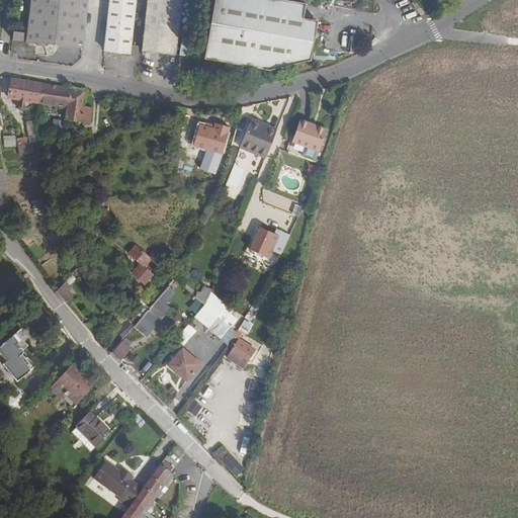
[(81,48),(86,0),(30,0),(25,41),(81,48)]
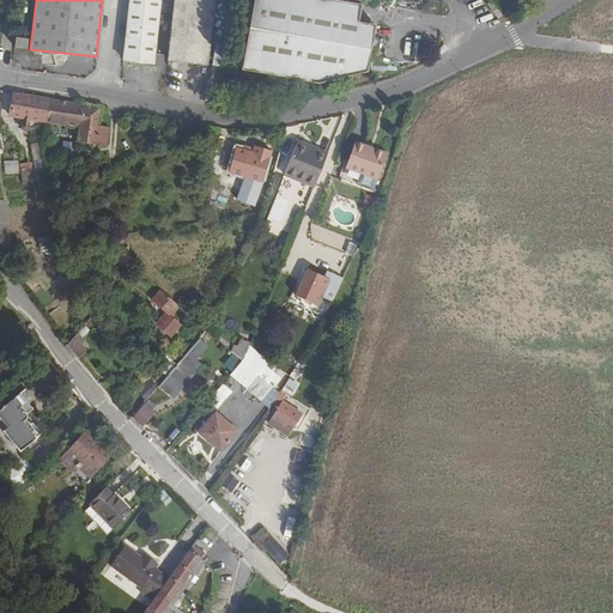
[(157,0),(127,0),(120,61),(150,65),(157,0)]
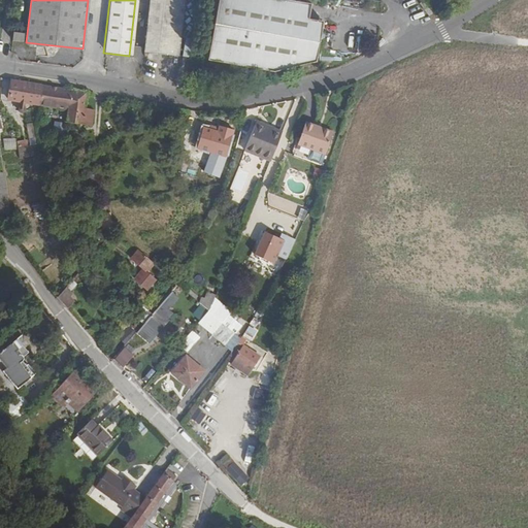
[(150,0),(144,53),(171,57),(177,3),(184,4),(184,0),(150,0)]
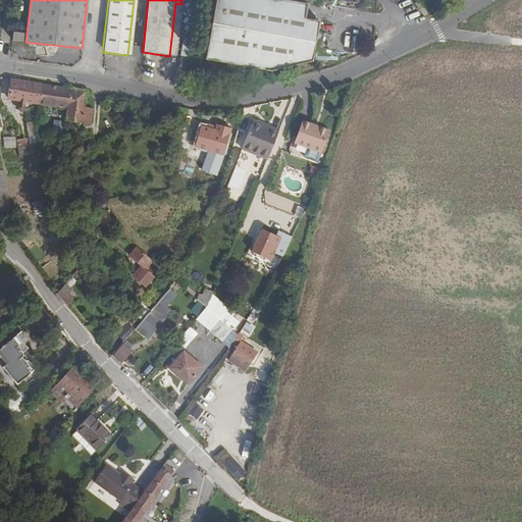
[(313,30),(315,20),(304,19),(307,3),(288,0),(214,0),(205,59),(270,71),(312,60),(316,39),(317,32),(317,30),(313,30)]
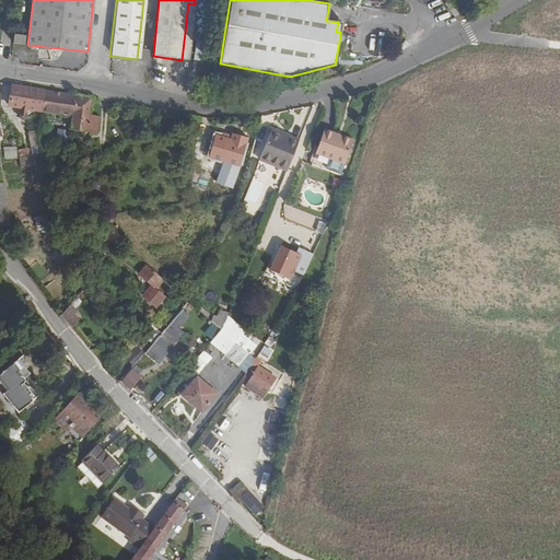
[(188,60),(195,4),(188,3),(182,60),(188,60)]
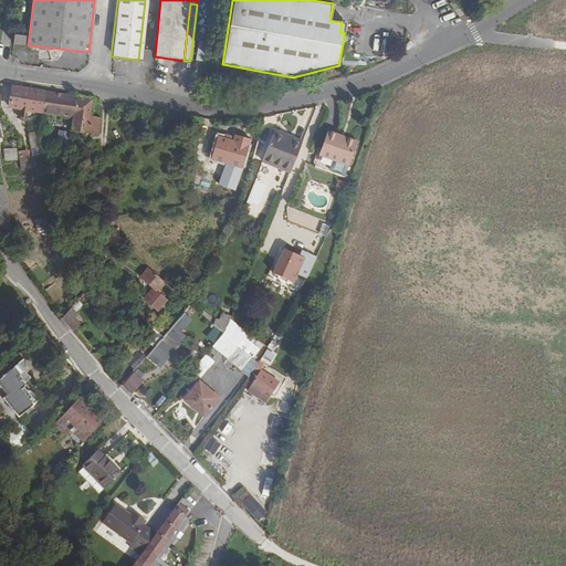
[(22,33),(14,32),(12,45),(21,45),(22,33)]
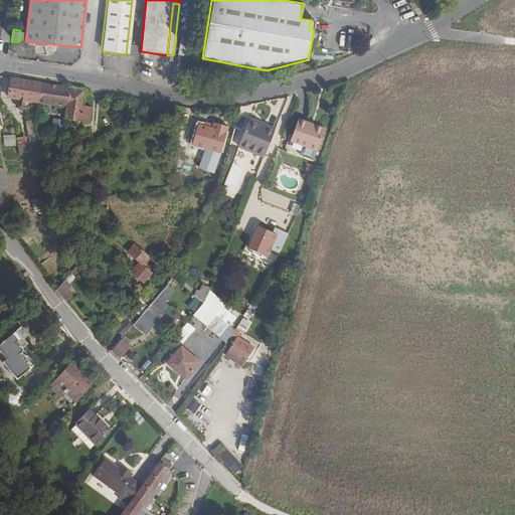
[(196,67),(195,76),(205,77),(206,68),(196,67)]
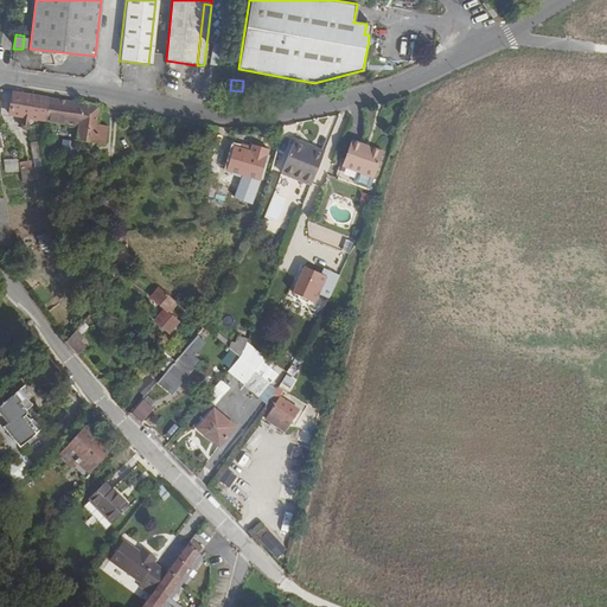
[(49,98),(12,91),(8,116),(44,122),(49,98)]
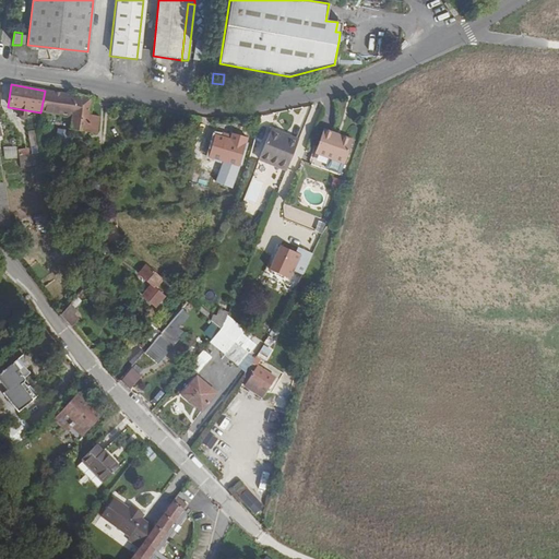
[(45,91),(40,113),(72,117),(70,129),(86,131),(92,98),(45,91)]
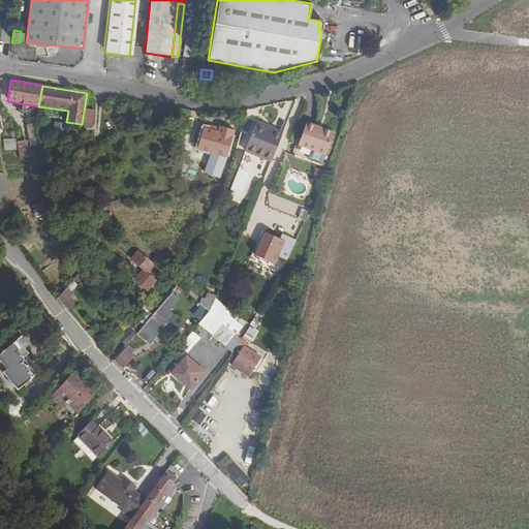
[(64,135),(64,122),(54,122),(54,135),(64,135)]
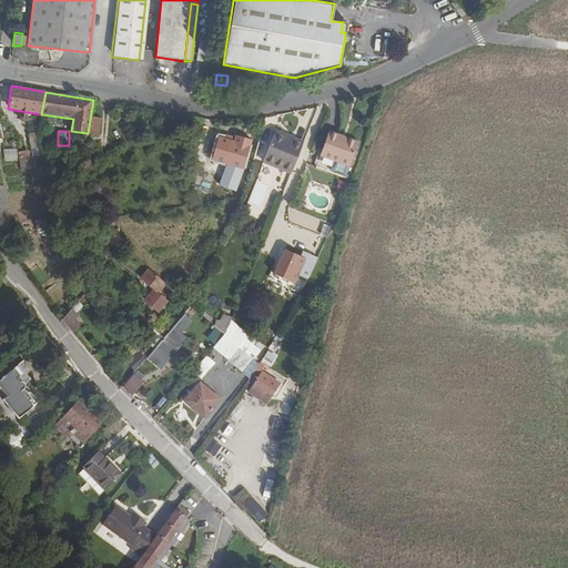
[(353,161),(357,142),(338,138),(340,133),(327,131),(323,154),(320,168),(350,174),(353,161)]
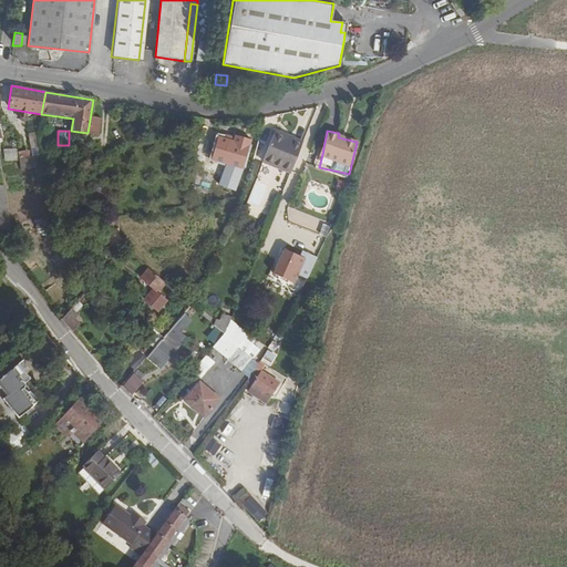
[(338,137),(357,142),(358,137),(339,133),(338,137)]
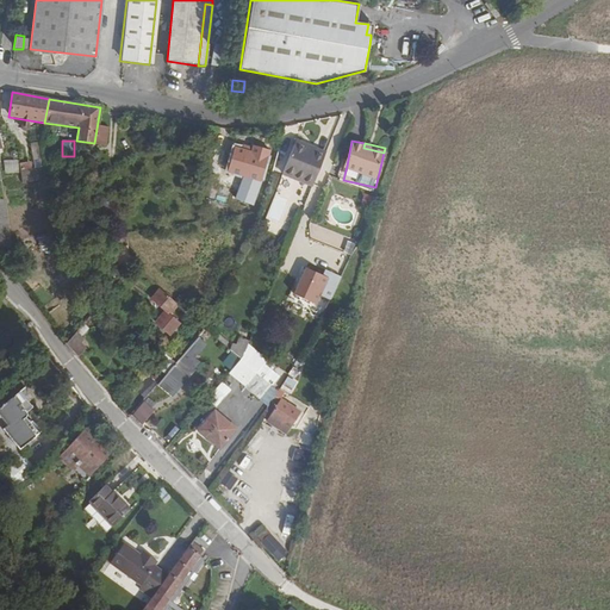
[(312,187),(325,154),(313,150),(312,154),(294,145),(281,175),(312,187)]
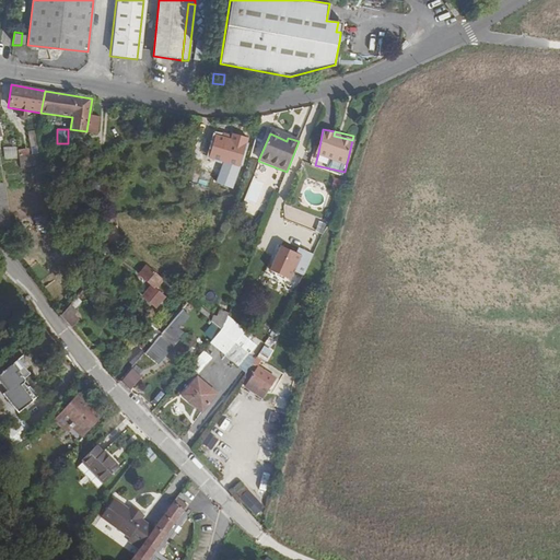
[(3,147),(3,160),(18,159),(16,146),(3,147)]
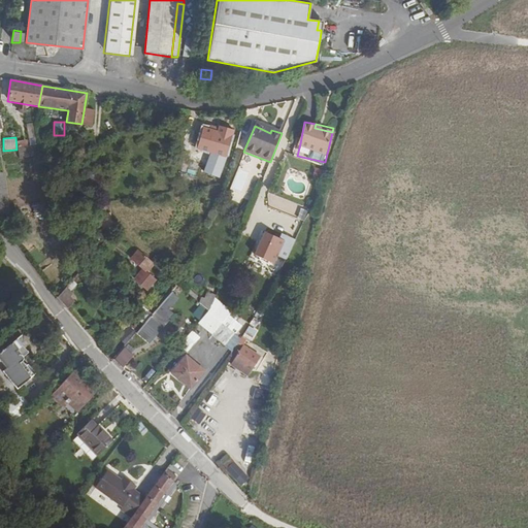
[(304,219),(307,210),(300,207),(297,217),(304,219)]
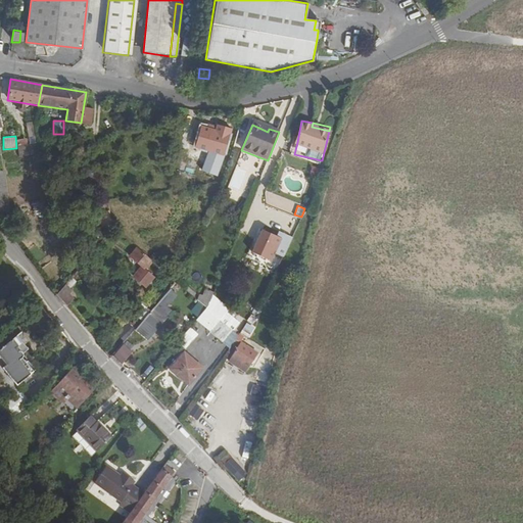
[(279,230),(277,234),(262,227),(250,251),(272,260),(275,255),(282,259),(293,237),(279,230)]
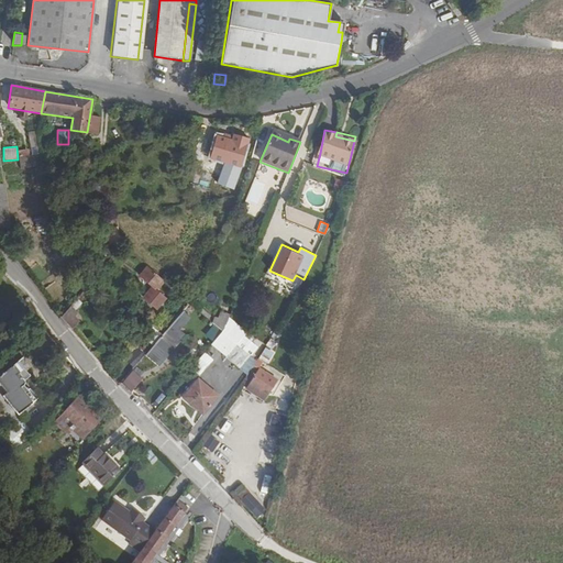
[(158,289),(164,282),(147,266),(140,275),(153,287),(143,298),(156,309),(166,297),(158,289)]
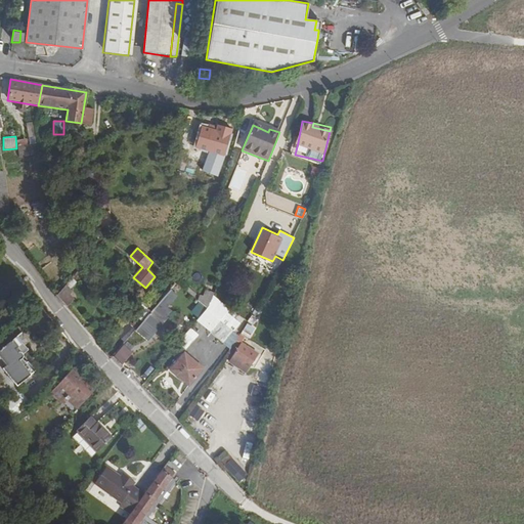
[(66,285),(56,295),(67,307),(73,300),(69,297),(73,292),(66,285)]
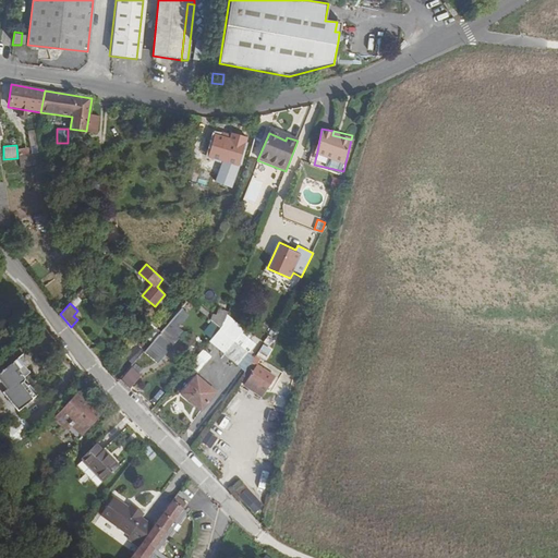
[(152,342),(160,332),(152,325),(143,335),(152,342)]
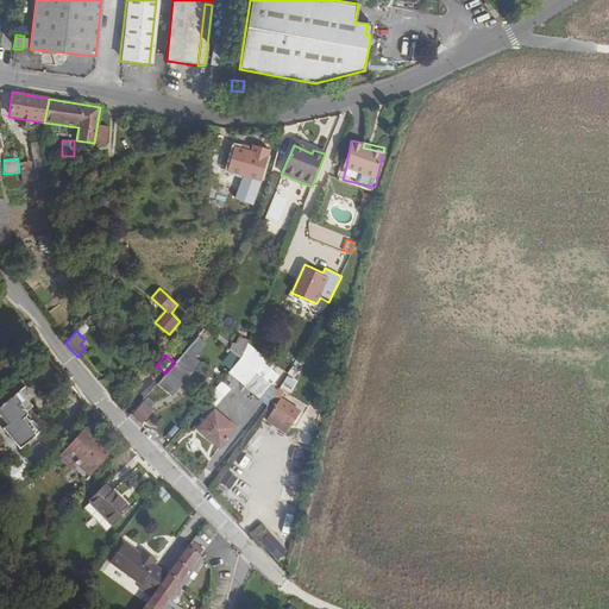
[(165,374),(157,384),(169,395),(193,368),(180,357),(175,363),(165,374)]
